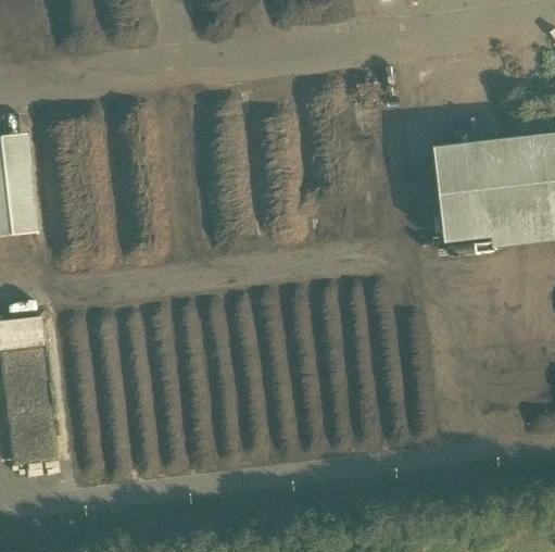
[(554,132),(479,141),(490,235),(554,227),(554,132)]
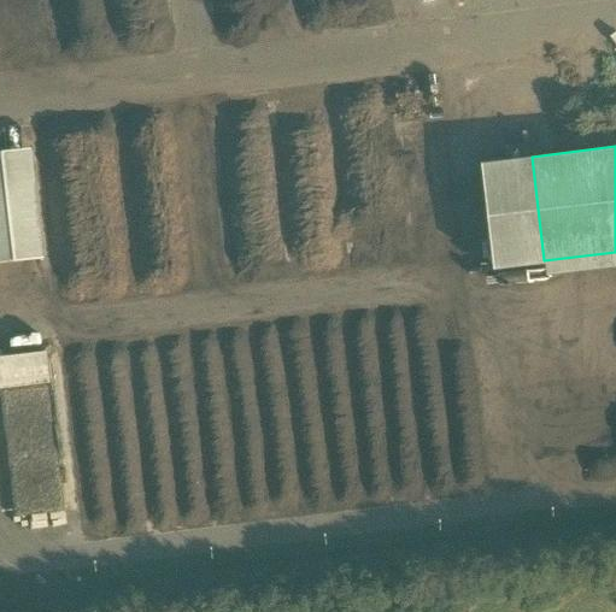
[(0,180),(31,177),(29,153),(0,156),(0,180)]
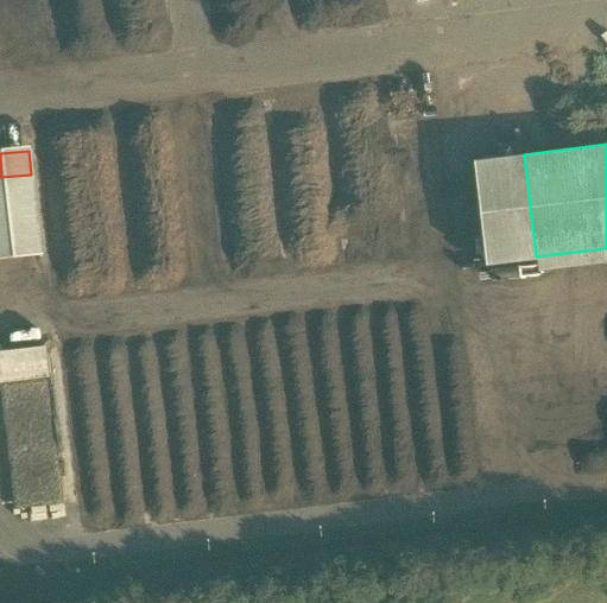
[(536,256),(524,154),(473,160),(485,262),(536,256)]
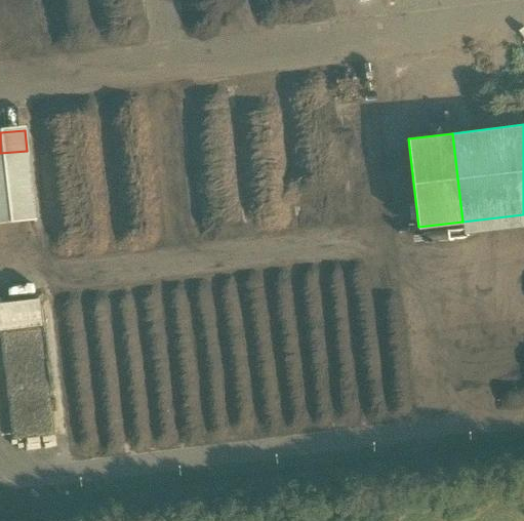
[(0,216),(34,213),(27,151),(0,153),(0,216)]
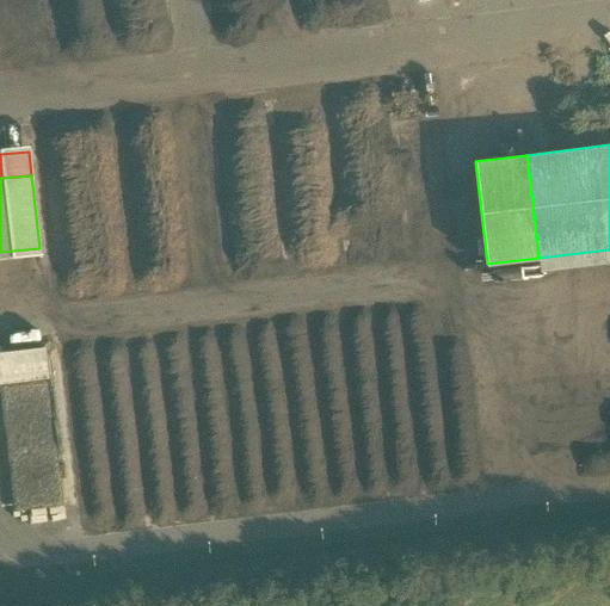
[(0,379),(48,375),(44,347),(0,352),(0,379)]
